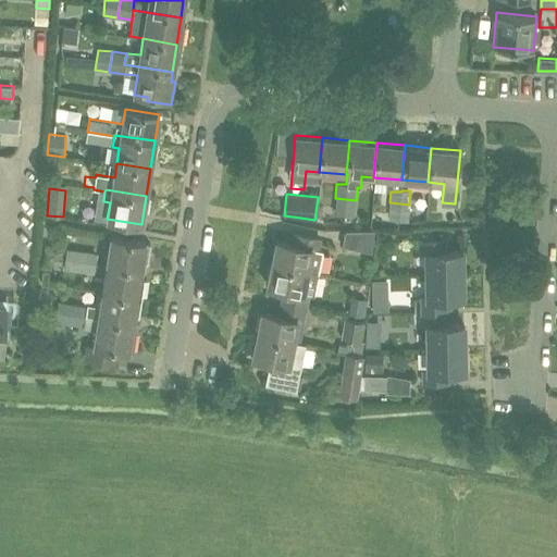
[(334,215),(355,217),(356,200),(335,198),(334,215)]
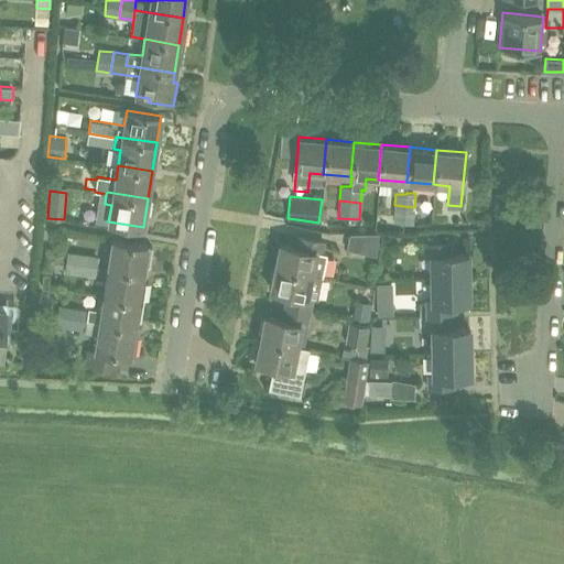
[(413,225),(415,207),(394,205),(393,223),(413,225)]
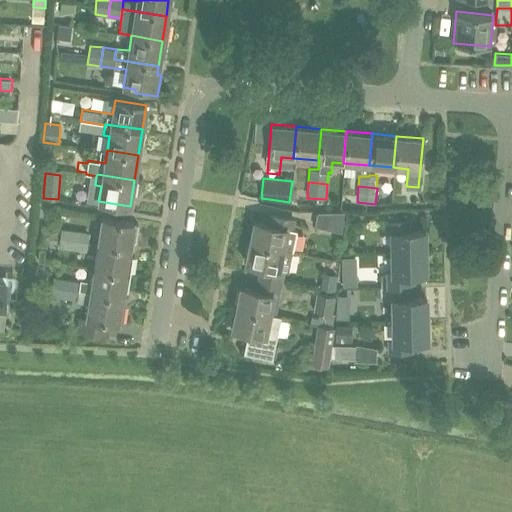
[(344,212),(317,213),(314,226),(341,232),(344,212)]
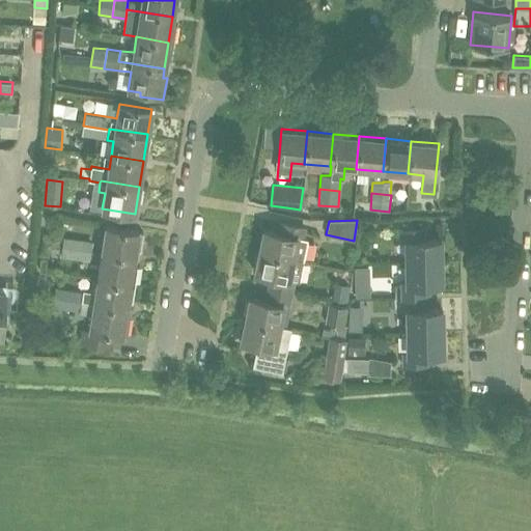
[(307,239),(302,238),(304,227),(281,223),(279,233),(263,230),(259,251),(294,258),(303,260),(307,239)]
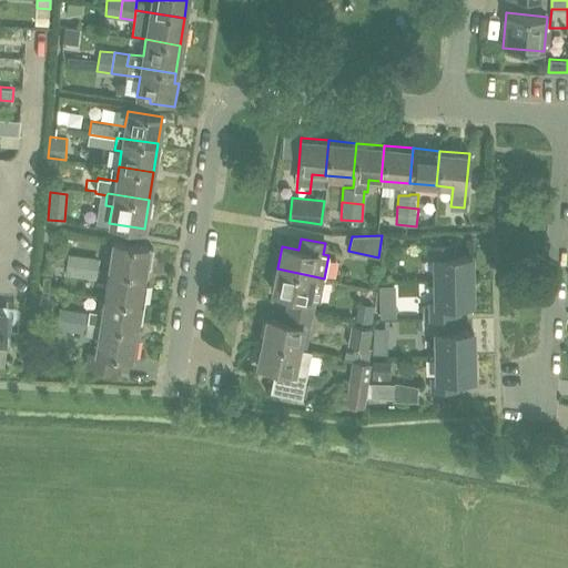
[(113,241),(109,269),(144,274),(149,246),(113,241)]
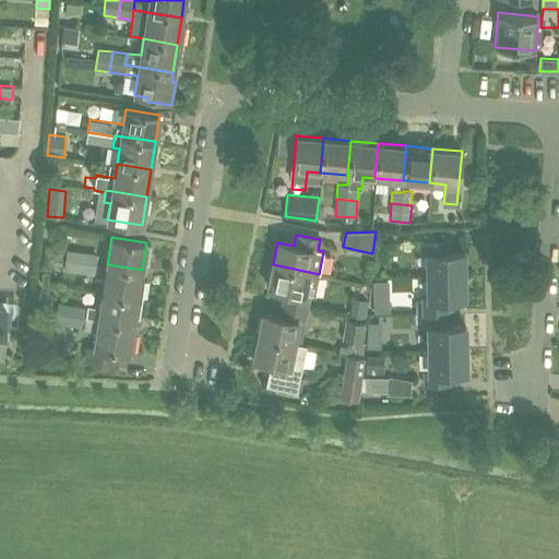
[(423,253),(427,253),(427,276),(464,275),(464,252),(447,252),(447,241),(423,241),(423,253)]
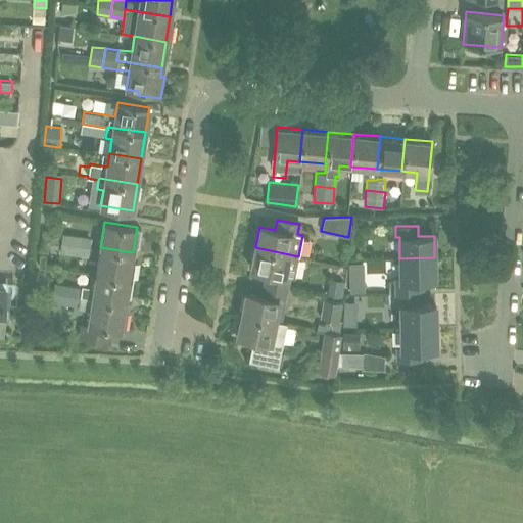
[(59,252),(72,254),(75,235),(62,233),(59,252)]
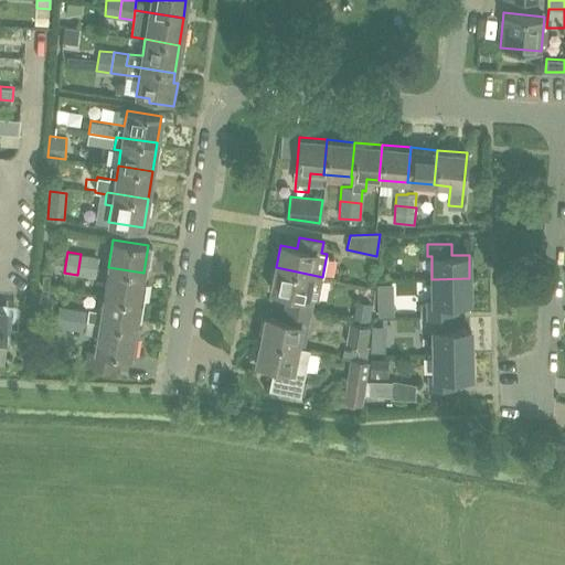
[(98,257),(81,254),(77,275),(95,278),(98,257)]
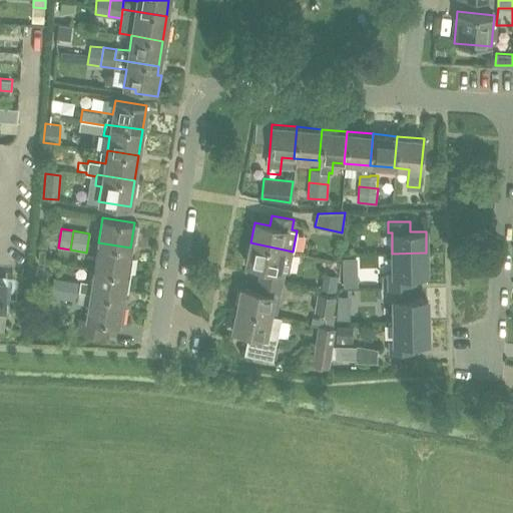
[(98,242),(94,268),(126,273),(130,247),(98,242)]
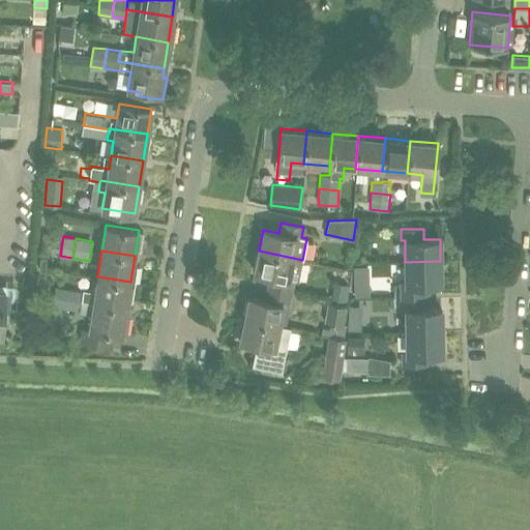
[(254,272),(270,275),(267,287),(291,292),(293,281),(298,282),(302,260),(293,258),(259,251),(254,272)]
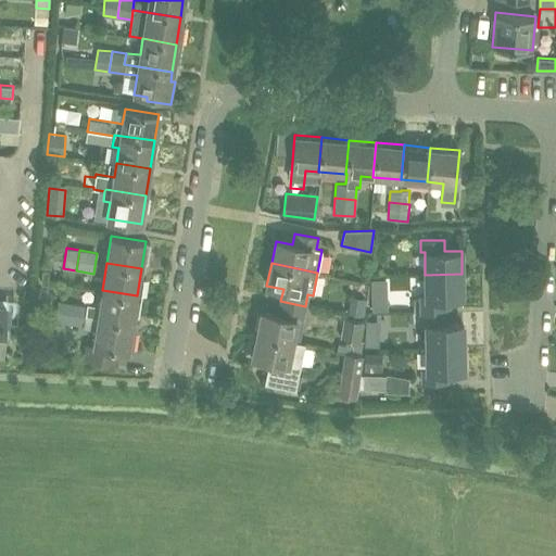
[(463,297),(462,274),(425,275),(426,295),(421,295),(421,311),(445,311),(445,297),(463,297)]
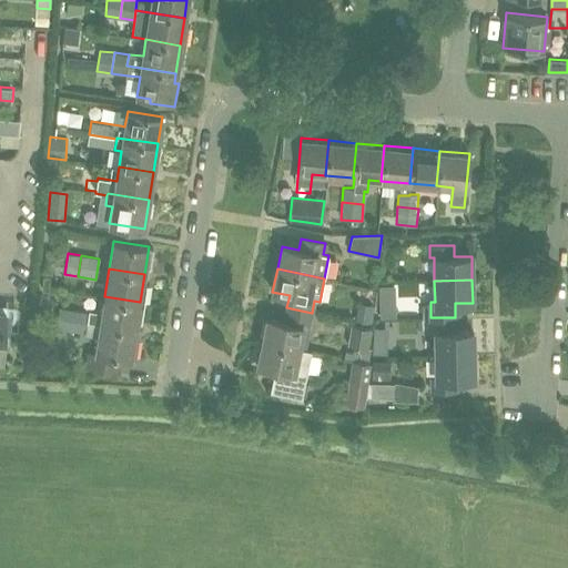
[(135,328),(140,302),(104,296),(102,312),(91,310),(90,312),(87,312),(85,321),(135,328)]
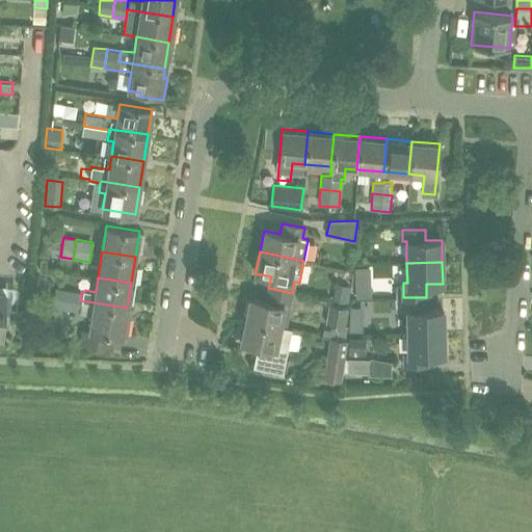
[(345,303),(349,287),(335,284),(333,300),(345,303)]
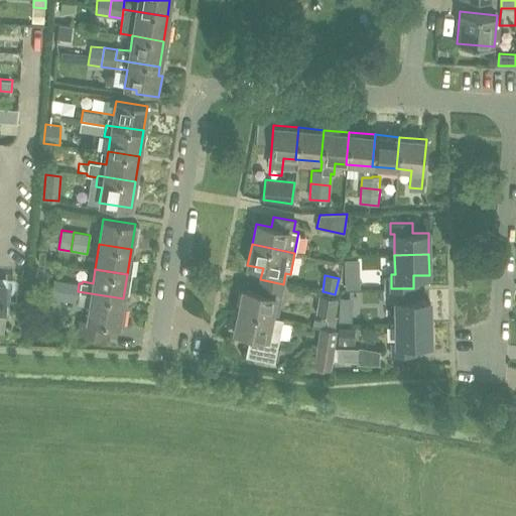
[(340,288),(353,287),(352,276),(340,277),(340,288)]
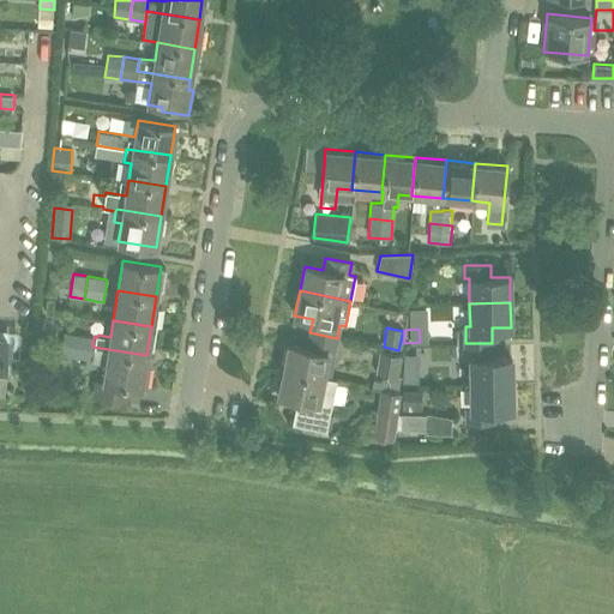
[(64,332),(60,355),(74,357),(79,335),(64,332)]
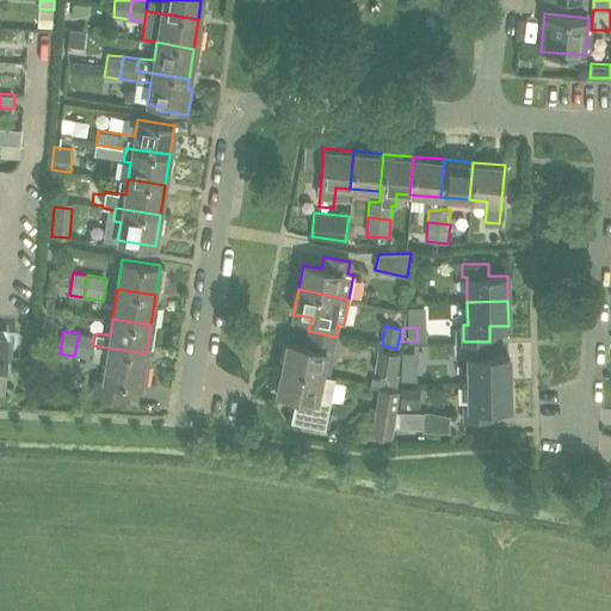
[(322,375),(326,353),(332,355),(335,337),(308,331),(306,347),(287,344),(283,366),(322,375)]
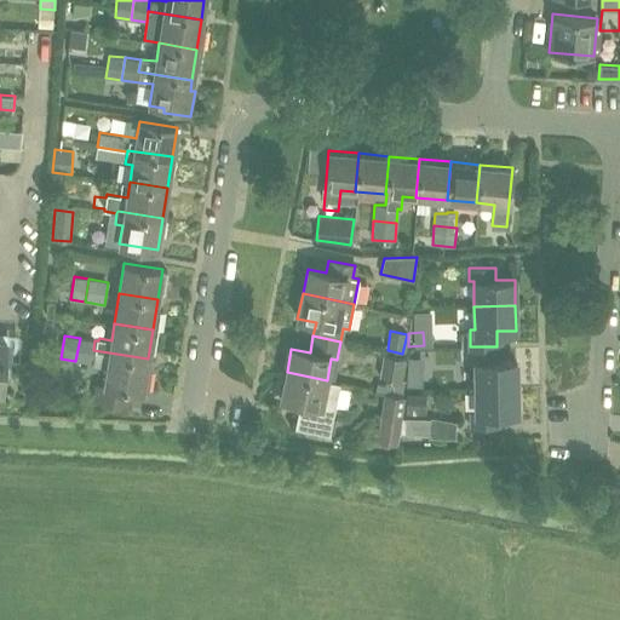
[(91,363),(93,350),(95,340),(80,338),(75,361),(91,363)]
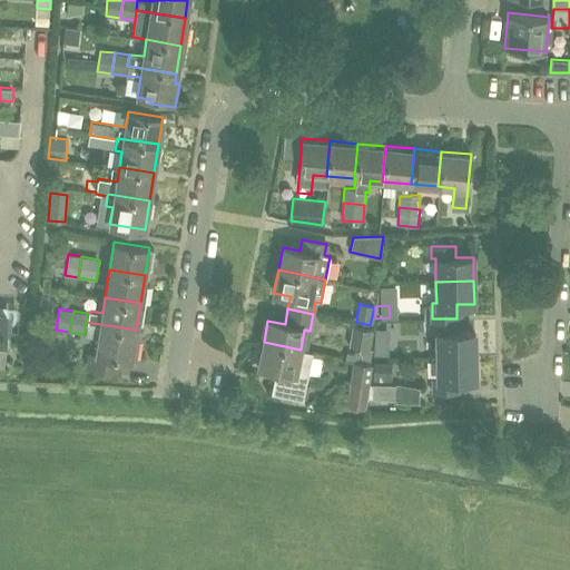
[(475,355),(474,332),(457,333),(457,318),(432,318),(432,335),(436,335),(438,356),(475,355)]
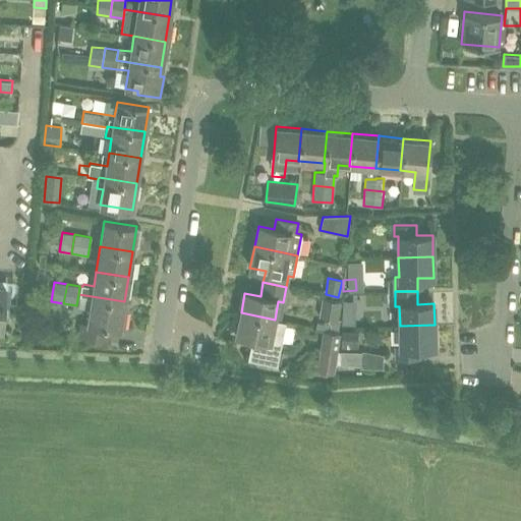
[(124,301),(78,294),(76,305),(80,306),(79,307),(90,309),(88,325),(80,324),(78,338),(108,343),(111,328),(119,330),(124,301)]
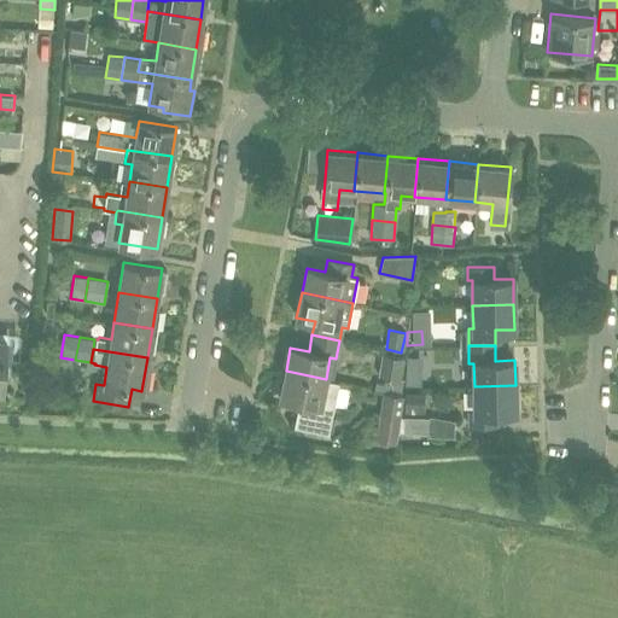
[(378,375),(389,378),(388,382),(384,380),(383,383),(375,382),(374,390),(402,395),(404,380),(401,379),(404,357),(382,353),(378,375)]
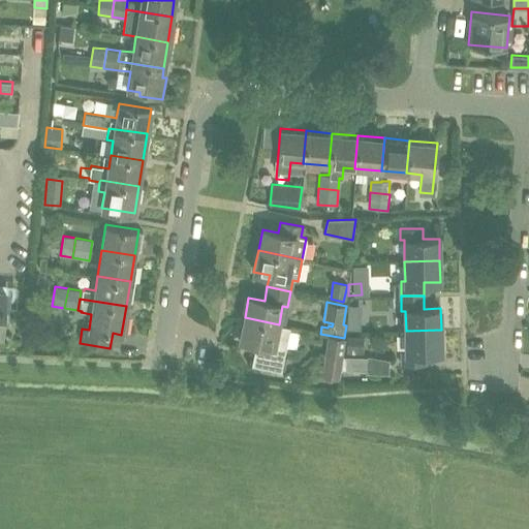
[(278,327),(279,324),(245,317),(240,340),(256,343),(251,366),(281,372),(289,329),(278,327)]
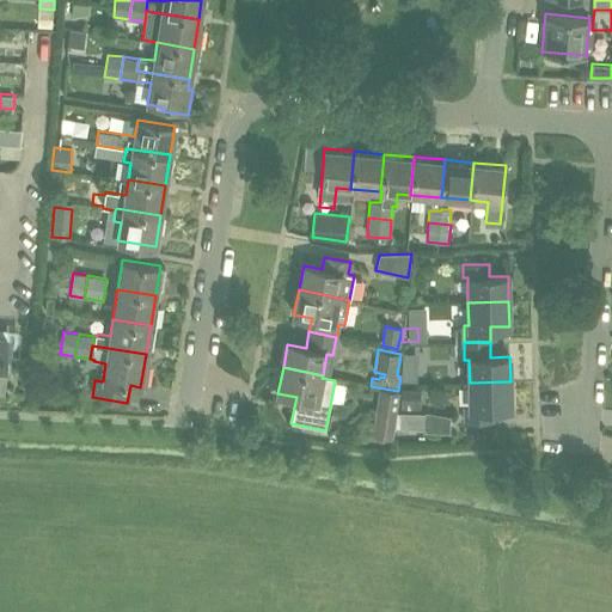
[(402,367),(402,380),(417,381),(416,367),(402,367)]
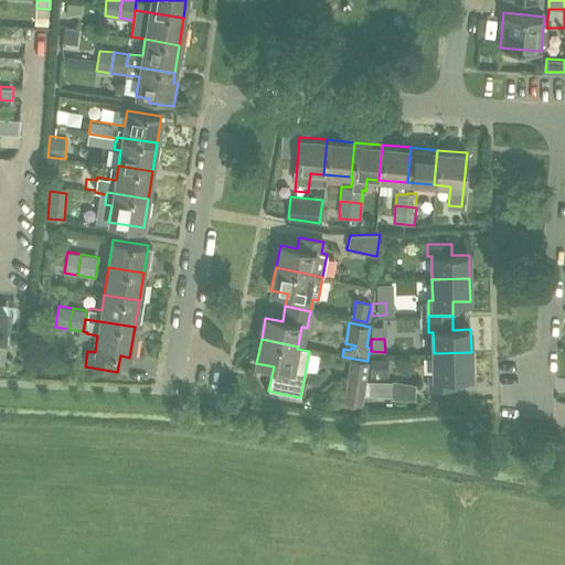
[(471,375),(471,352),(434,353),(434,376),(429,376),(429,387),(454,387),(454,376),(471,375)]
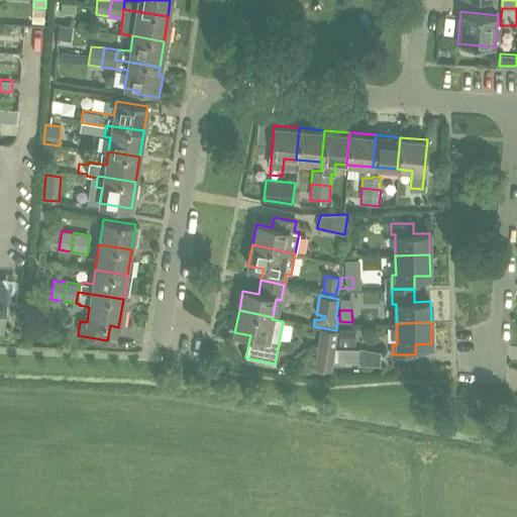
[(331,372),(331,370),(337,330),(320,328),(313,369),(331,372)]
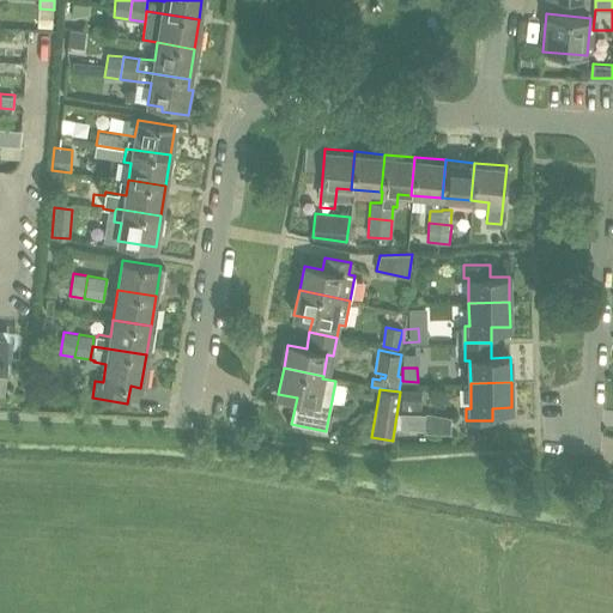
[(402,392),(401,412),(422,412),(422,392),(402,392)]
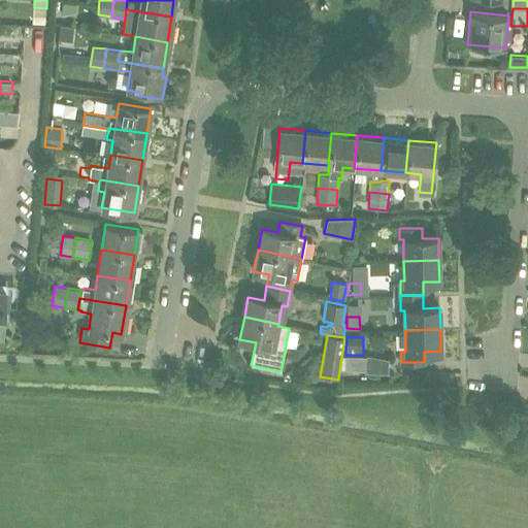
[(388,359),(366,356),(367,357),(344,356),(344,370),(366,370),(366,373),(388,373),(388,359)]
